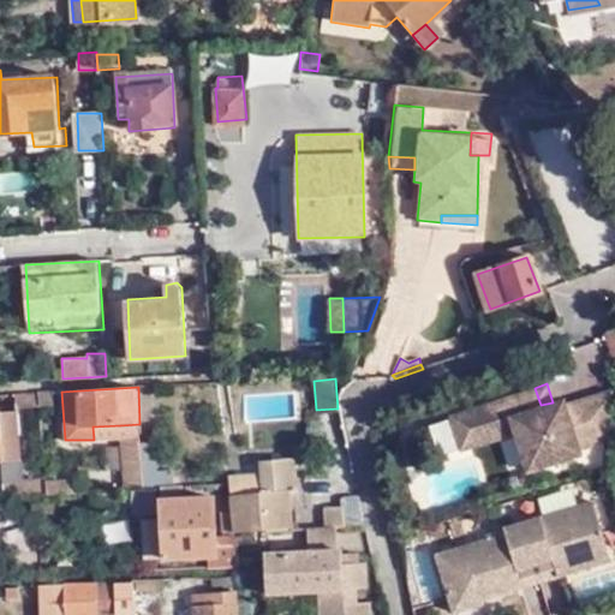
[(613,436),(614,404),(614,388),(567,404),(566,399),(553,402),(541,405),(535,388),(478,405),(485,428),(513,421),(517,429),(529,467),(580,452),(579,446),(613,436)]
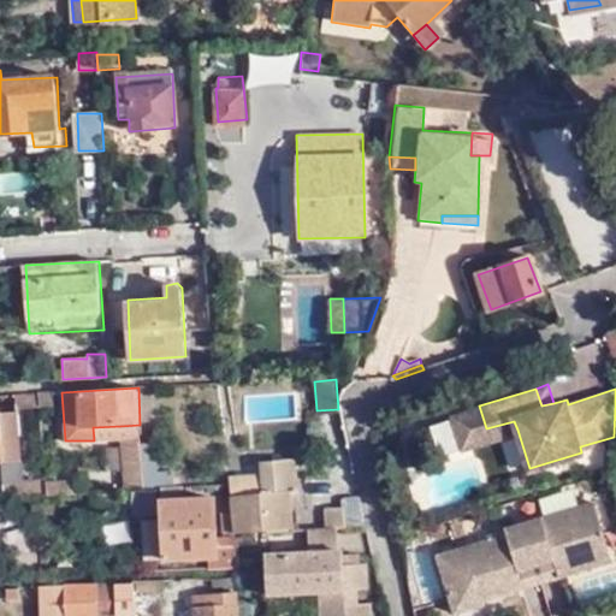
[(40,406),(39,394),(17,395),(18,406),(40,406)]
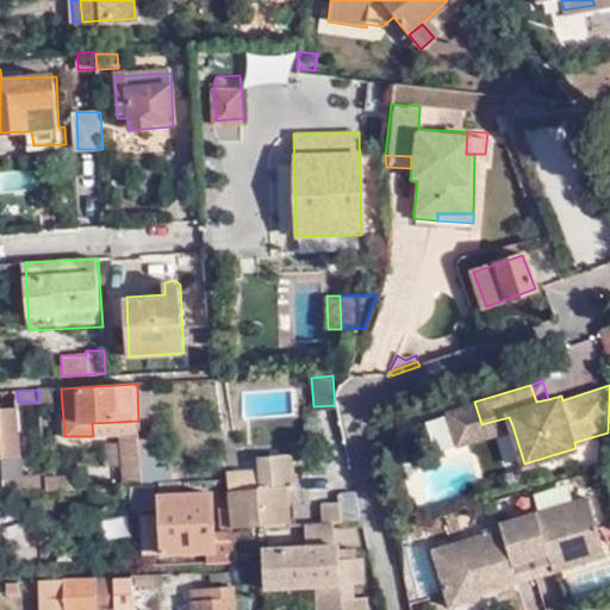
[(23,458),(18,402),(0,402),(0,458),(5,458),(23,458)]
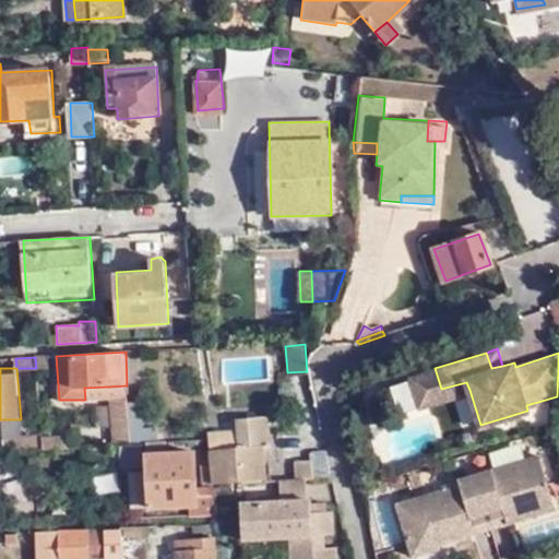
[(420,404),(470,390),(466,382),(441,389),(435,368),(412,376),(420,404)]
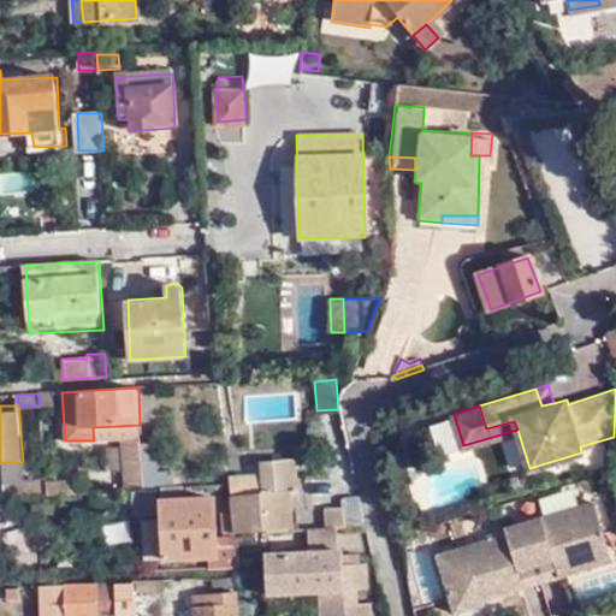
[(142,462),(141,443),(140,425),(120,426),(122,439),(123,462),(142,462)]
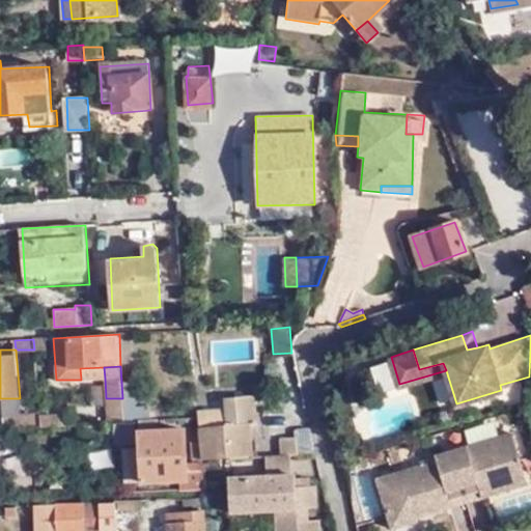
[(105,379),(104,367),(80,368),(81,380),(105,379)]
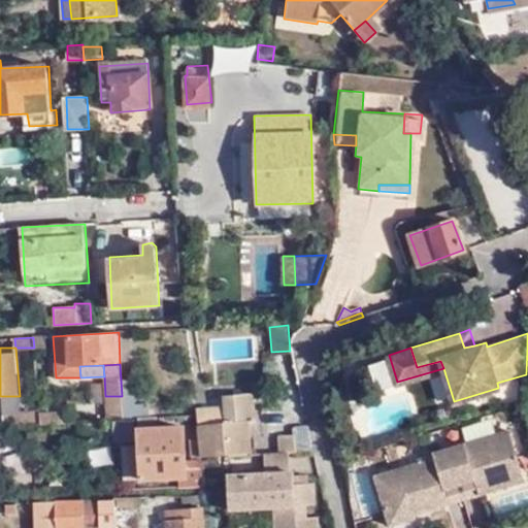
[(122,417),(150,416),(150,403),(137,403),(136,395),(133,394),(132,380),(121,380),(122,396),(122,417)]
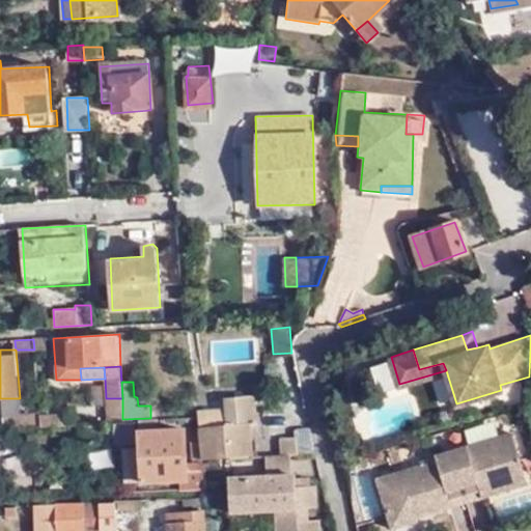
[(222,397),(222,406),(224,424),(203,425),(203,439),(204,457),(218,456),(248,454),(247,424),(253,423),(251,395),(222,397)]
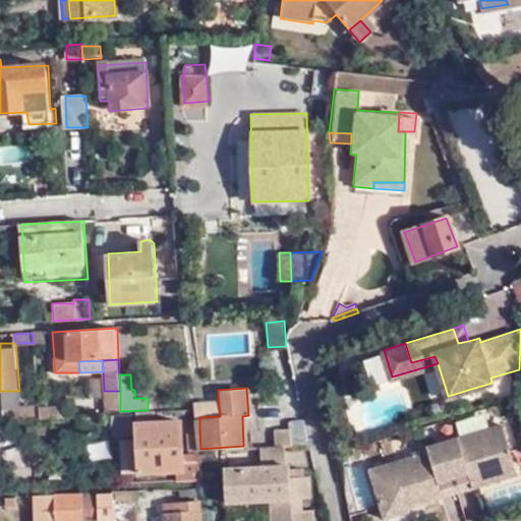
[(4,391),(4,404),(20,403),(19,391),(4,391)]
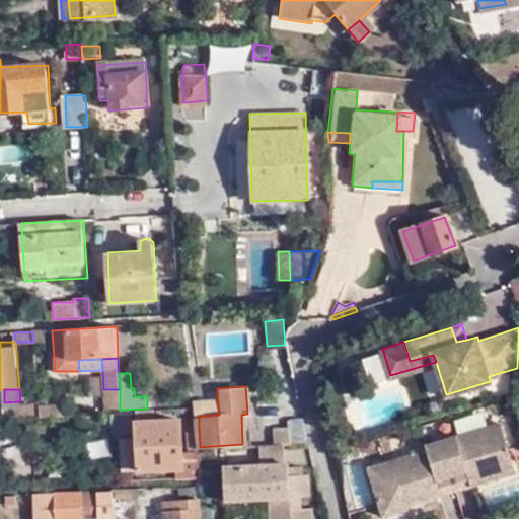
[(104,412),(120,410),(120,389),(103,389),(104,412)]
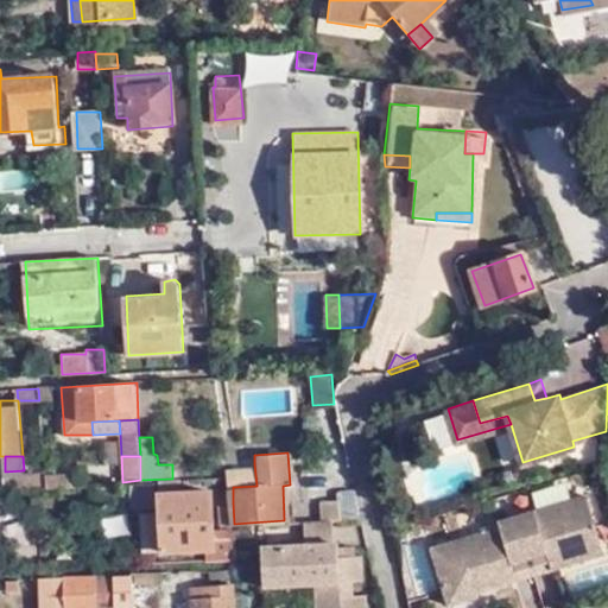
[(254,464),(225,467),(226,477),(233,477),(233,487),(257,486),(254,464)]
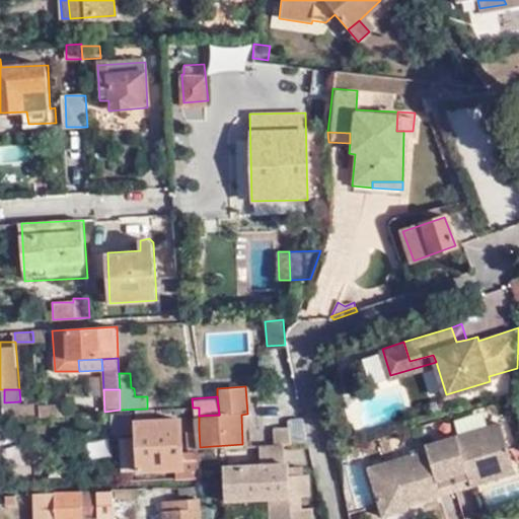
[(2,416),(40,415),(38,401),(20,401),(4,402),(2,402),(2,416)]
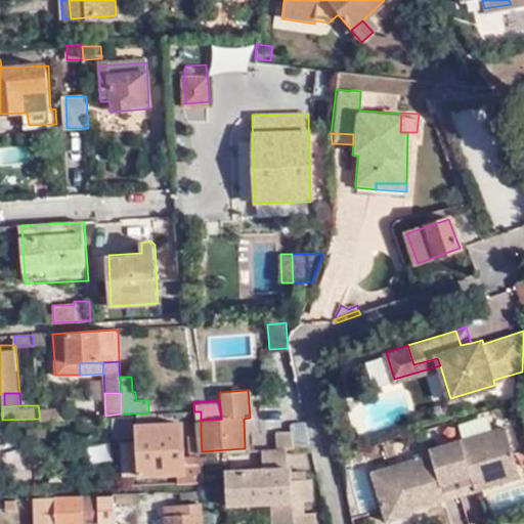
[(135,473),(173,472),(174,481),(199,480),(199,473),(197,453),(180,453),(178,421),(133,422),(133,440),(135,473)]
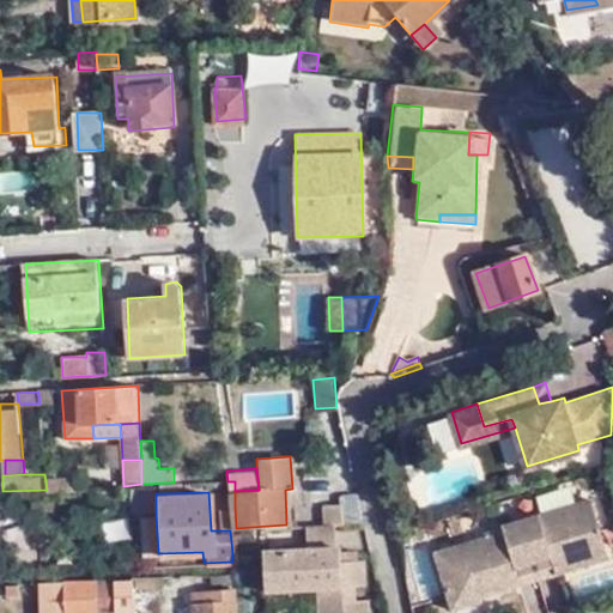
[(360,521),(354,492),(334,495),(335,504),(320,505),(321,525),(327,523),(331,523),(360,521)]
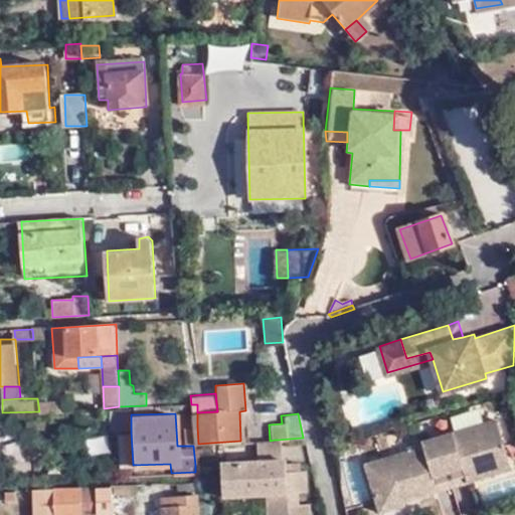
[(465,473),(466,480),(511,466),(497,417),(422,439),(423,444),(436,482),(465,473)]
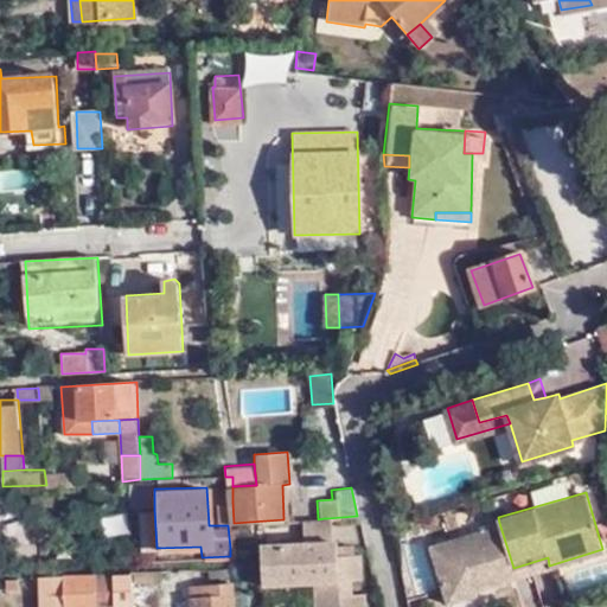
[(218,524),(228,523),(227,502),(217,503),(218,524)]
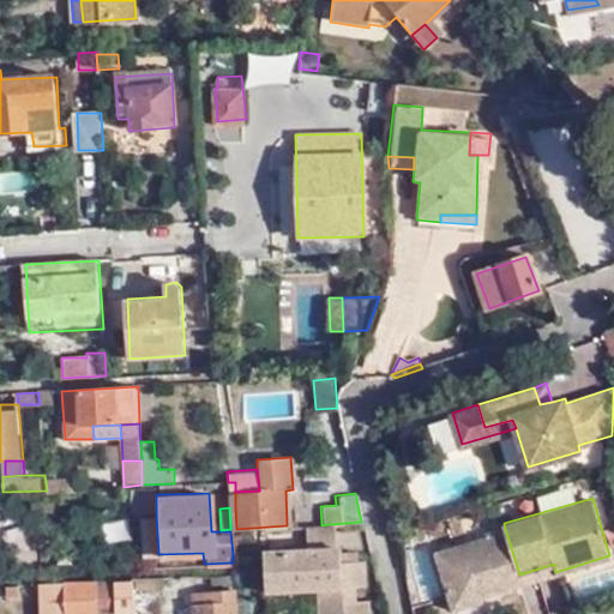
[(139,555),(158,554),(156,516),(137,516),(139,555)]
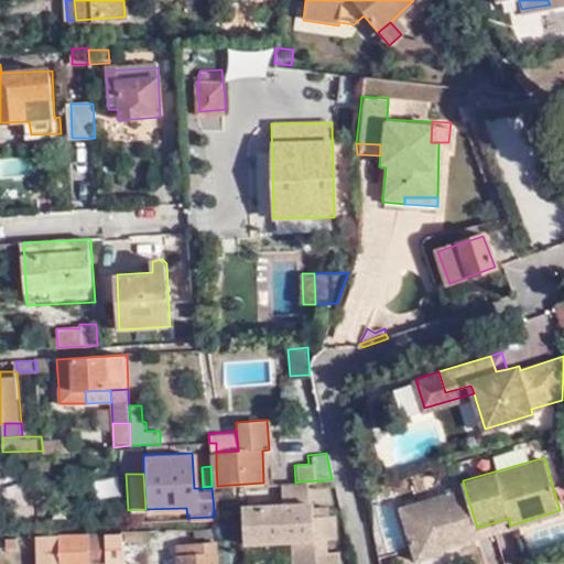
[(280,502),(306,501),(304,481),(301,481),(295,483),(279,483),(280,502)]
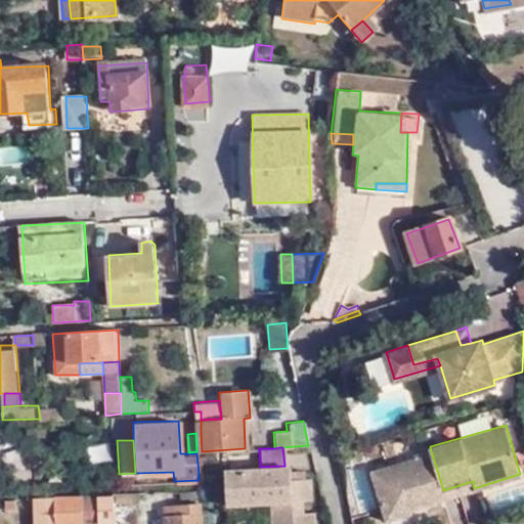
[(411,507),(445,496),(443,490),(431,451),(373,470),(388,518),(412,511),(411,507)]
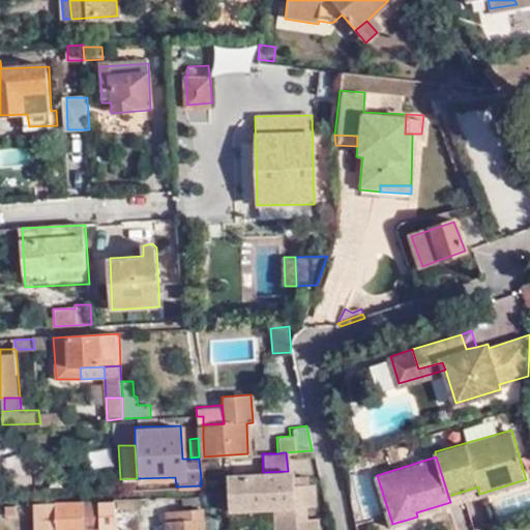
[(205,478),(219,478),(217,458),(204,459),(204,465),(205,478)]
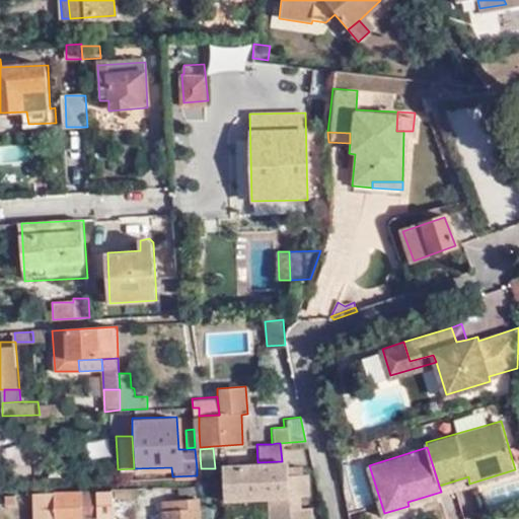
[(268,518),(310,518),(310,507),(299,507),(287,508),(287,495),(306,494),(306,471),(286,473),(285,461),(282,461),(257,462),(219,464),(220,498),(267,496),(268,518)]
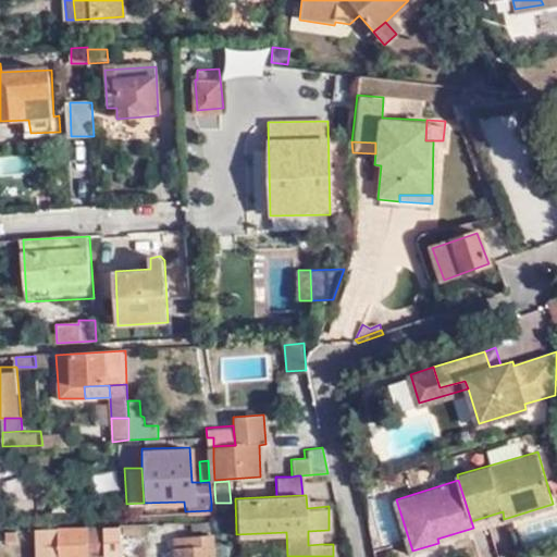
[(473,528),(504,519),(503,511),(471,521),(473,528)]
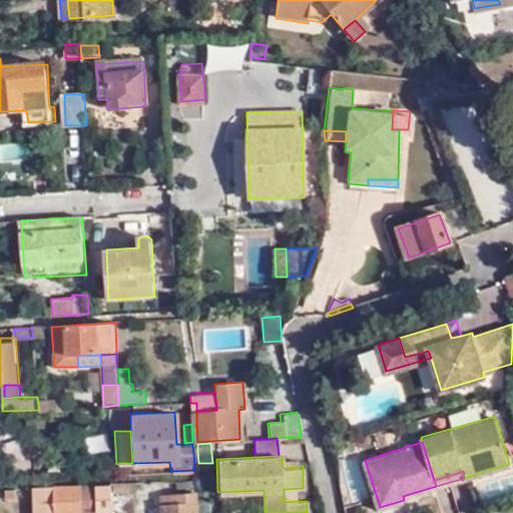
[(114,512),(114,510),(112,510),(111,486),(71,488),(70,485),(32,487),(33,512),(68,512),(77,512),(76,512),(114,512)]
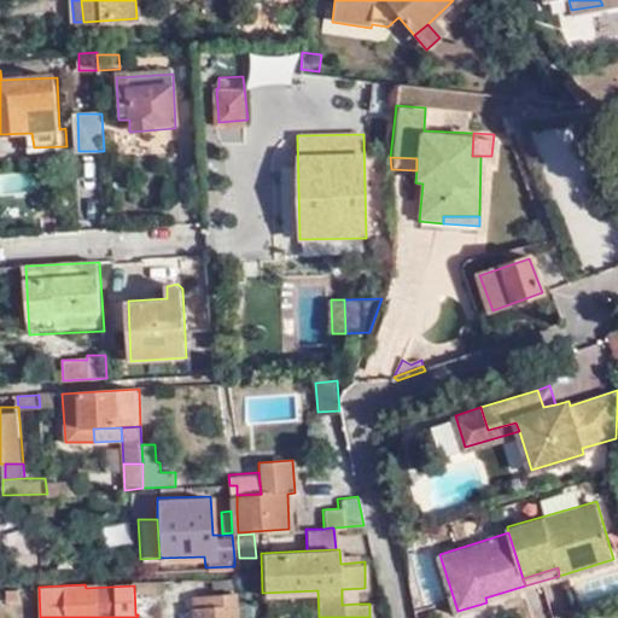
[(19,588),(7,588),(9,601),(19,601),(19,588)]
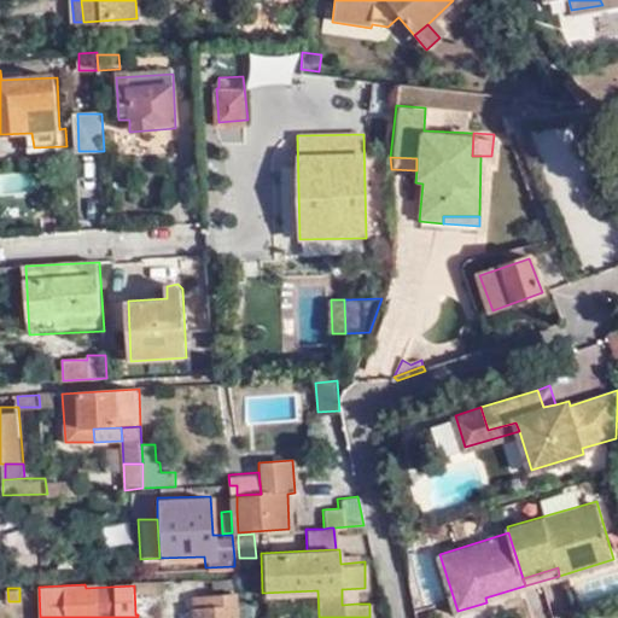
[(342,605),(356,604),(356,588),(342,589),(342,605)]
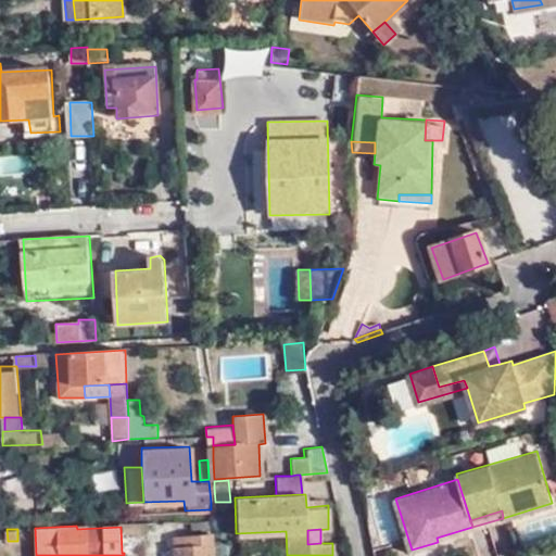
[(177,555),(177,536),(177,530),(167,531),(169,555),(177,555)]
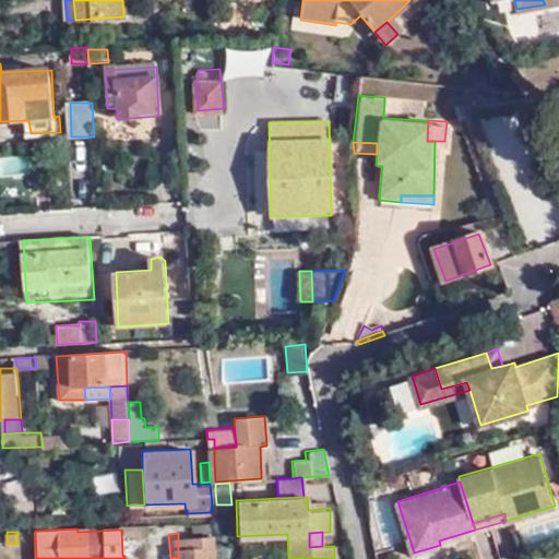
[(215,558),(214,537),(178,539),(178,558),(215,558)]
